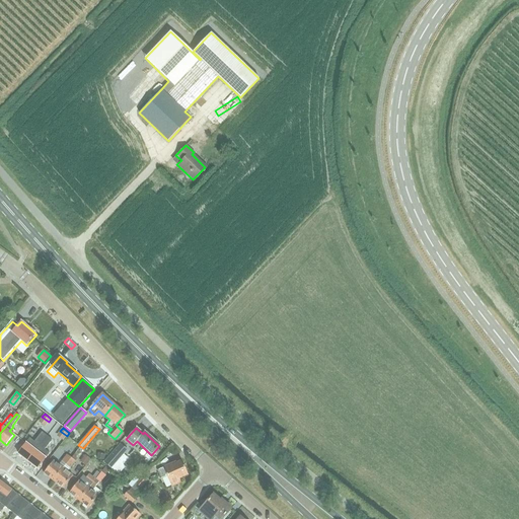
[(27,461),(39,447),(48,436),(43,432),(34,442),(30,438),(26,443),(18,454),(27,461)]
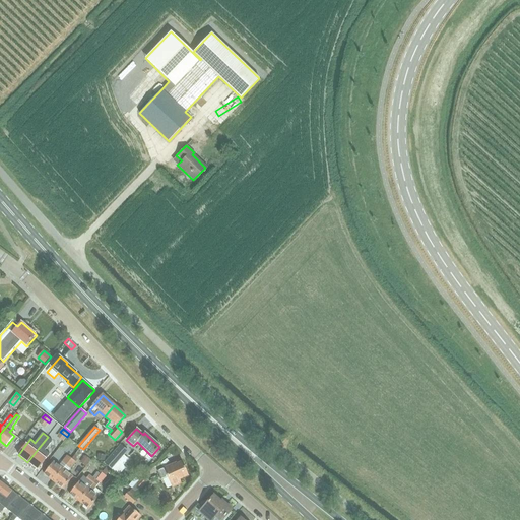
[(48,437),(39,448),(27,462),(38,470),(46,459),(50,454),(45,451),(53,441),(48,437)]
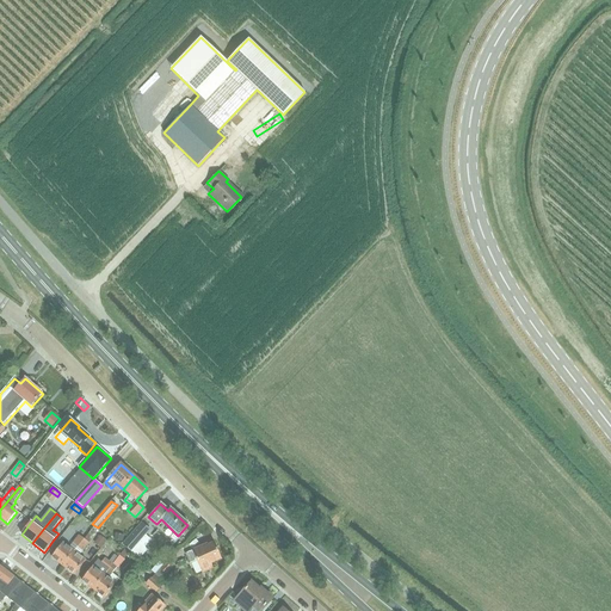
[(123,544),(140,560),(148,550),(144,548),(152,541),(146,536),(150,531),(141,523),(123,544)]
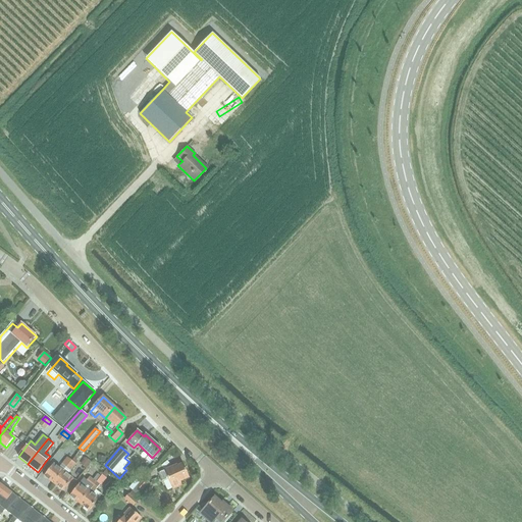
[(44,476),(53,483),(71,460),(67,457),(59,468),(53,464),(44,476)]
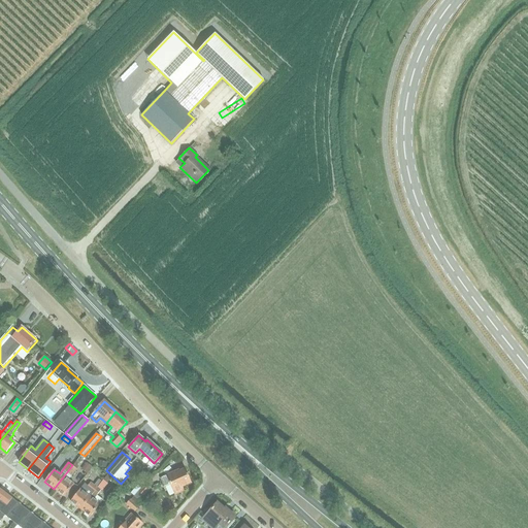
[(87,463),(81,469),(87,473),(92,467),(87,463)]
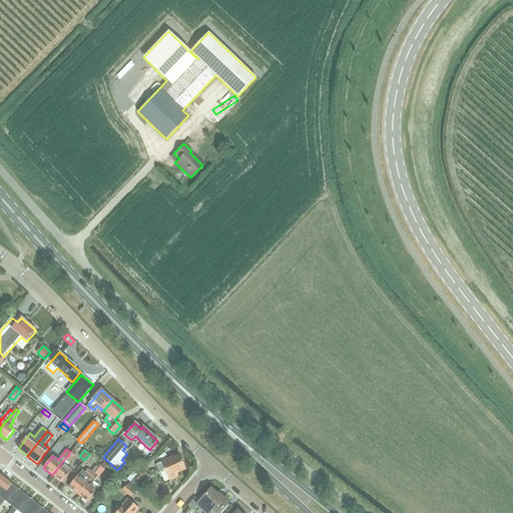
[(70,452),(52,475),(62,483),(71,471),(67,467),(75,456),(70,452)]
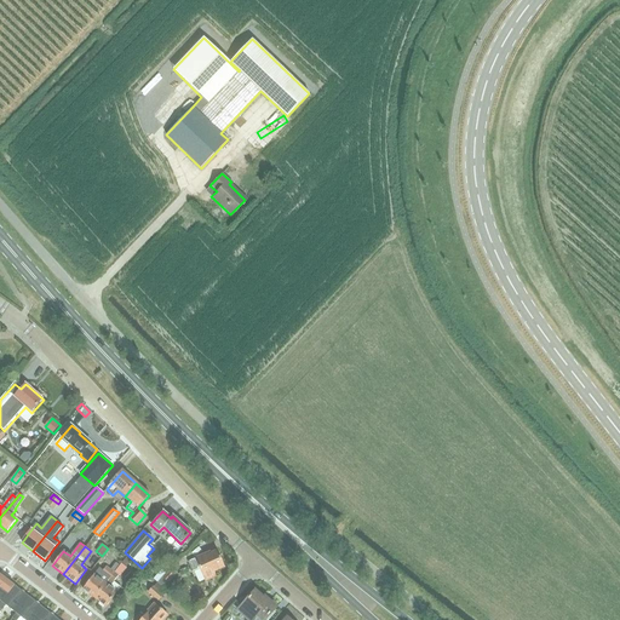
[(213,572),(224,567),(217,551),(211,554),(211,552),(188,562),(191,572),(199,568),(205,581),(216,577),(213,572)]
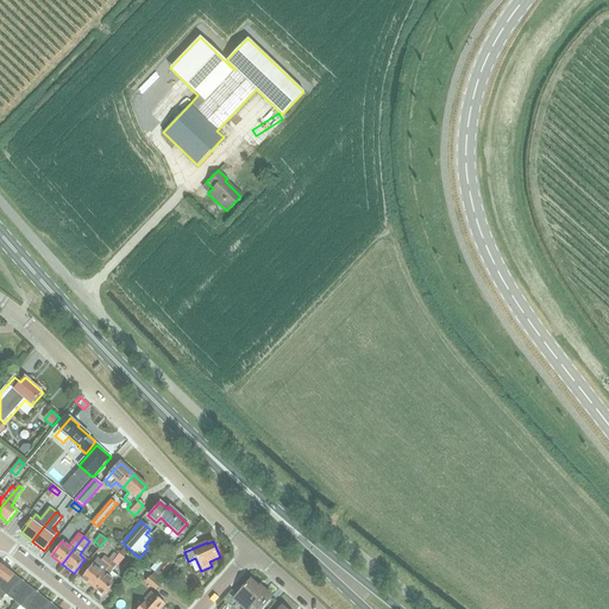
[(81,579),(93,588),(112,563),(104,557),(101,560),(98,558),(81,579)]
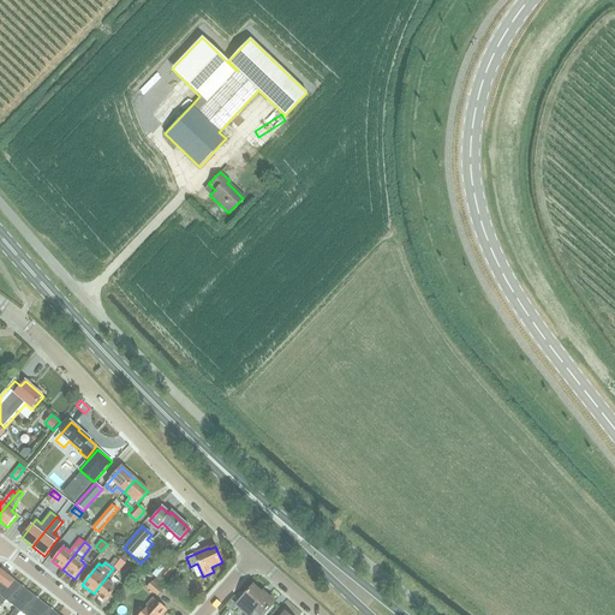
[(161,573),(156,579),(162,584),(162,583),(167,578),(175,568),(169,563),(161,573)]
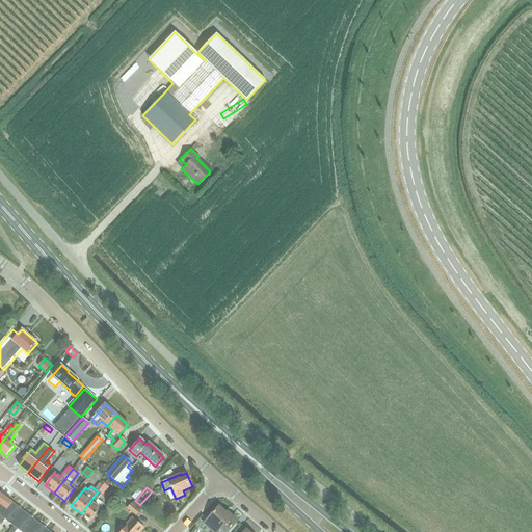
[(98,491),(81,513),(90,521),(101,508),(100,508),(103,504),(98,500),(101,495),(98,491)]
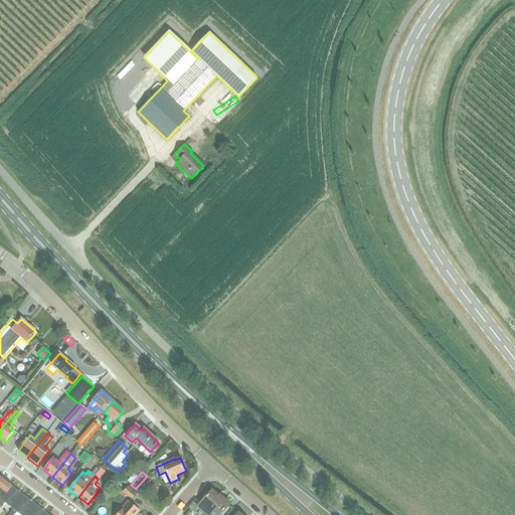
[(0,477),(0,499),(2,500),(12,487),(0,477)]
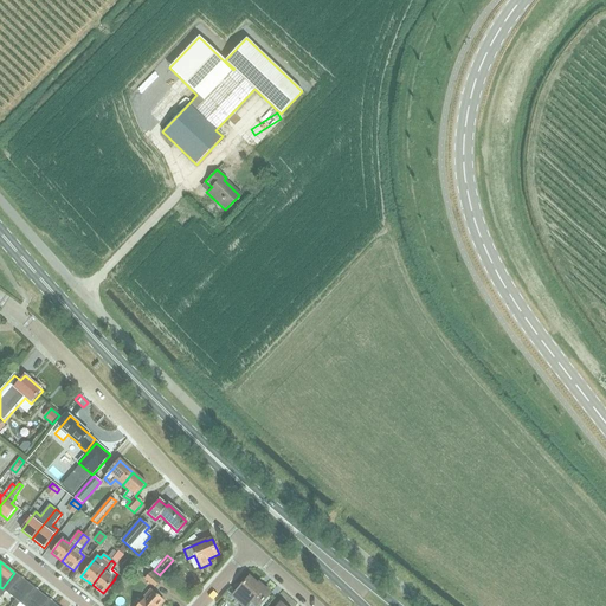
[(165,578),(160,574),(160,575),(154,571),(146,580),(155,588),(165,578)]
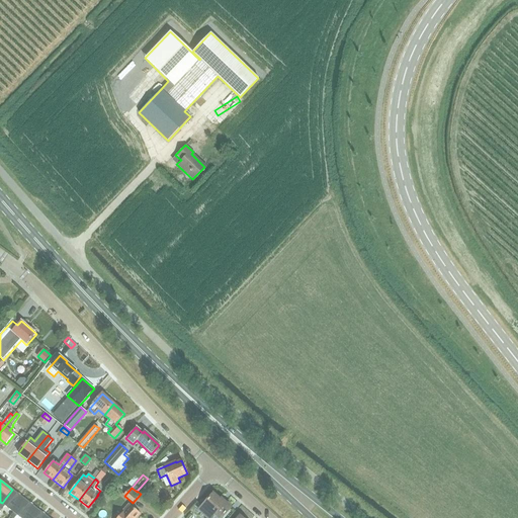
[(5,506),(14,513),(24,499),(12,490),(2,503),(0,505),(0,508),(2,510),(5,506)]
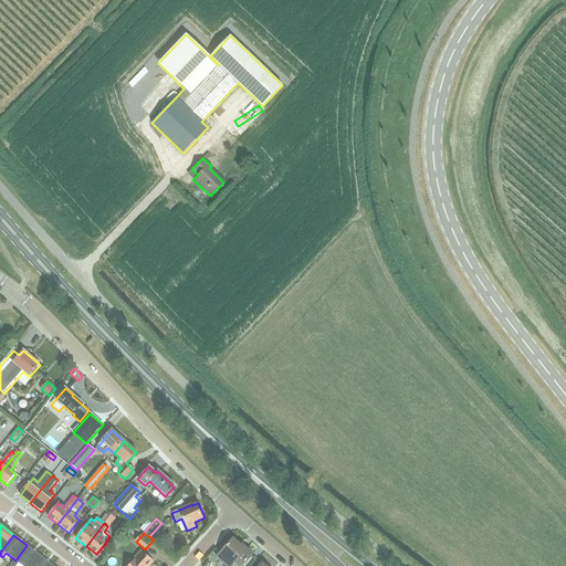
[(232,541),(220,554),(217,558),(226,565),(232,565),(236,563),(239,565),(241,565),(252,555),(240,545),(239,546),(232,541)]
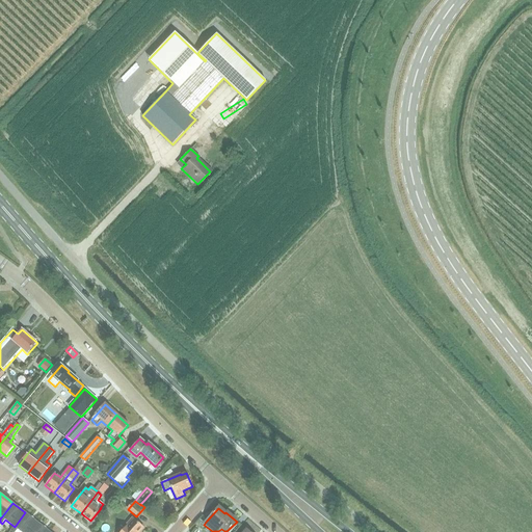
[(21,531),(29,531),(37,522),(29,515),(25,512),(15,527),(10,531),(12,531),(16,531),(18,530),(21,531)]
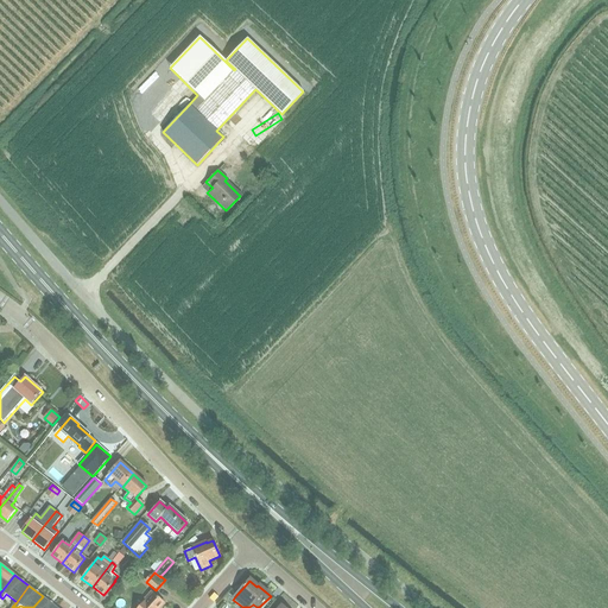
[(159,607),(164,603),(151,593),(145,600),(146,601),(139,607),(159,607)]
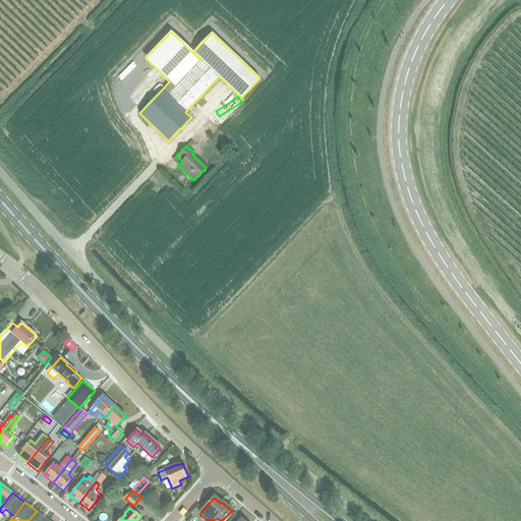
[(29,520),(49,520),(37,511),(29,520)]
